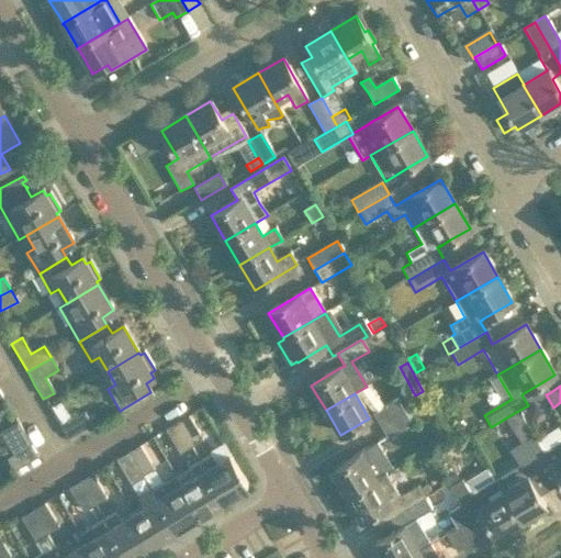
[(381,426),(404,412),(396,401),(373,414),(381,426)]
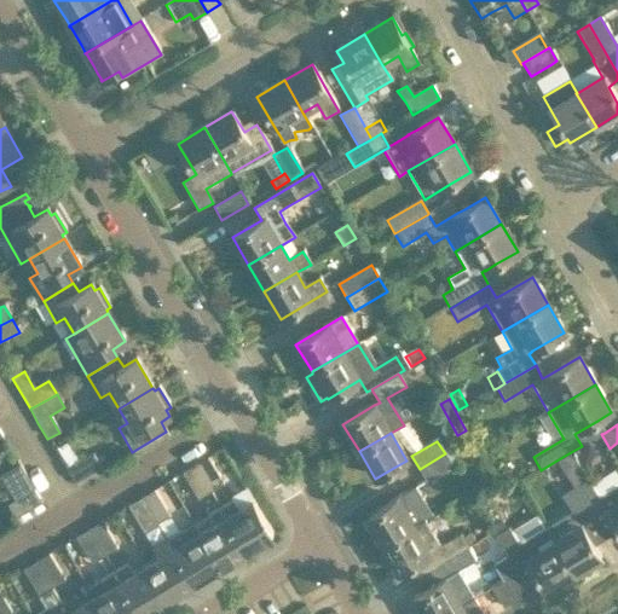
[(571,452),(556,461),(573,488),(590,514),(604,507),(617,532),(617,531),(617,486),(599,498),(590,486),(571,452)]
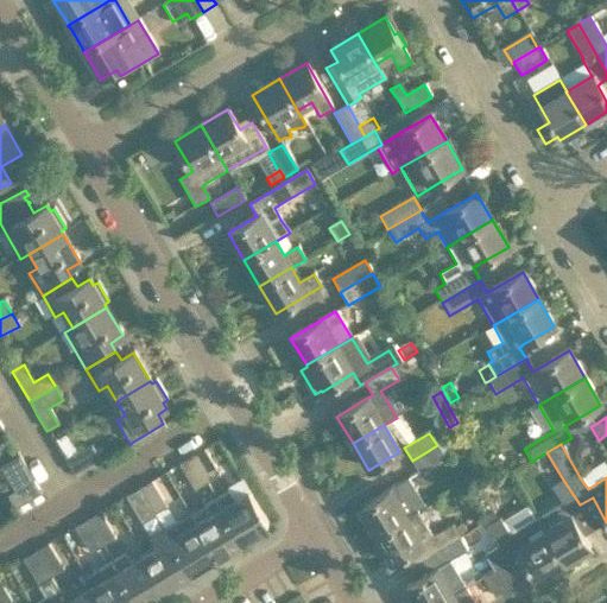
[(419,474),(444,458),(437,445),(412,461),(419,474)]
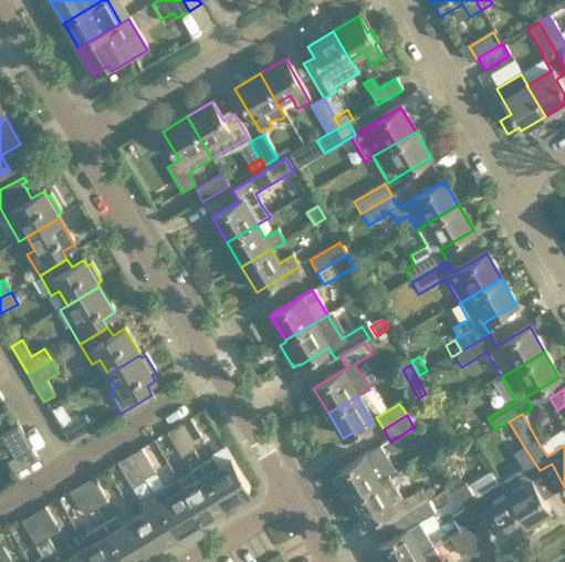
[(69,444),(93,429),(85,417),(61,432),(69,444)]
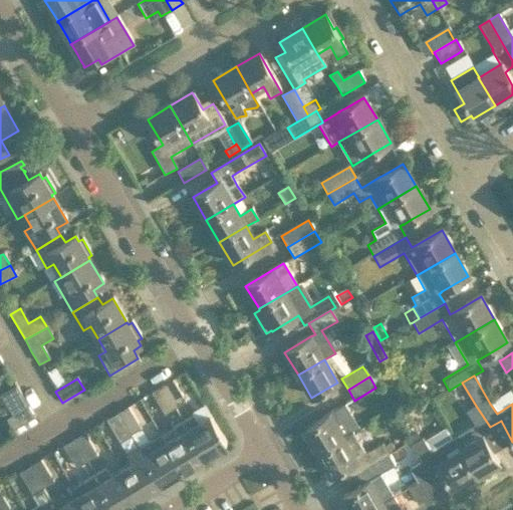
[(175,410),(186,403),(172,381),(162,388),(175,410)]
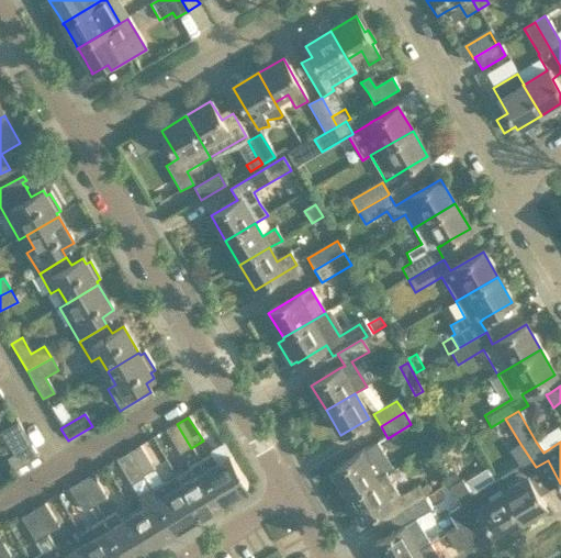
[(13,472),(37,458),(18,424),(0,434),(13,457),(7,460),(13,472)]
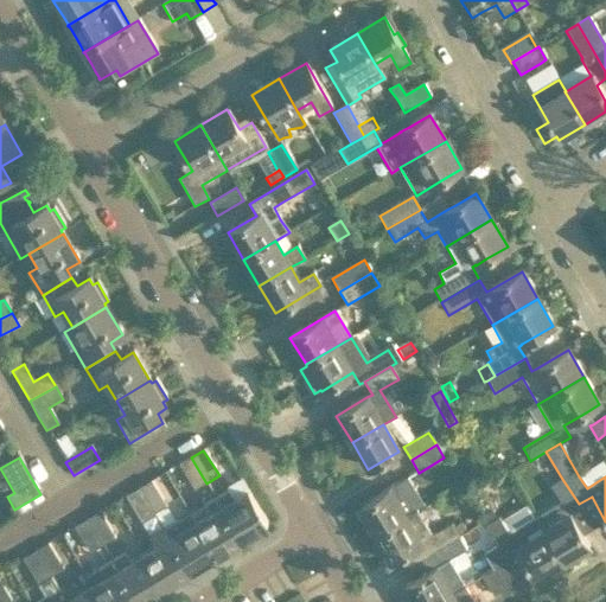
[(193,491),(198,488),(206,484),(191,458),(178,466),(193,491)]
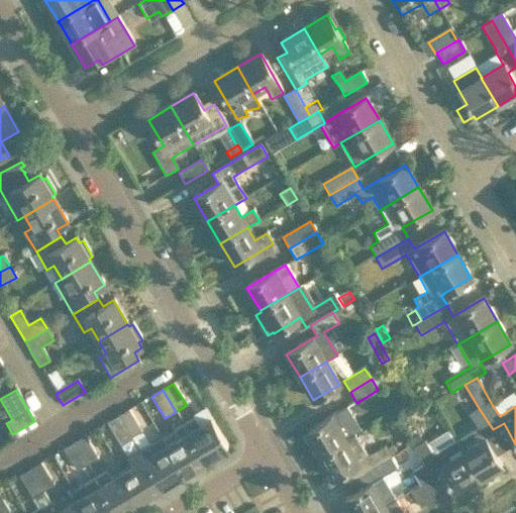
[(318,456),(345,440),(353,435),(360,431),(346,408),(332,417),(305,433),(318,456)]
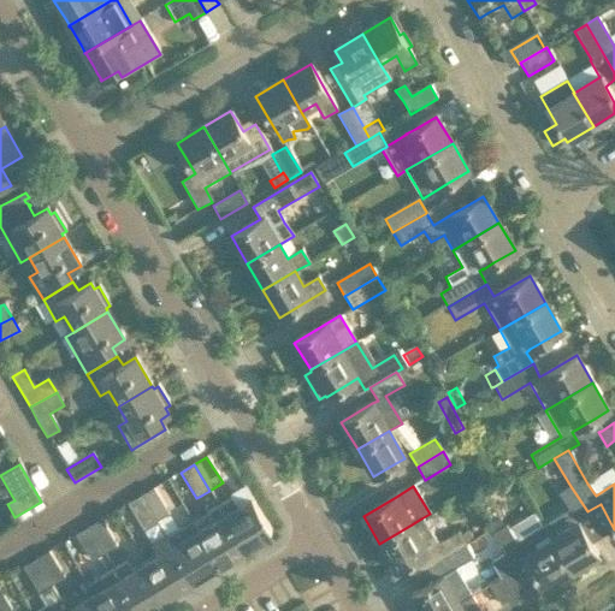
[(568,511),(543,527),(547,532),(551,540),(571,571),(597,555),(591,544),(575,518),(587,511),(571,486),(559,494),(568,511)]
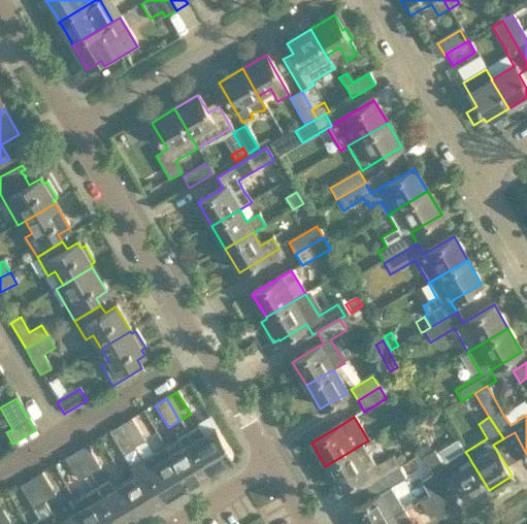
[(133,449),(144,441),(131,420),(120,426),(133,449)]
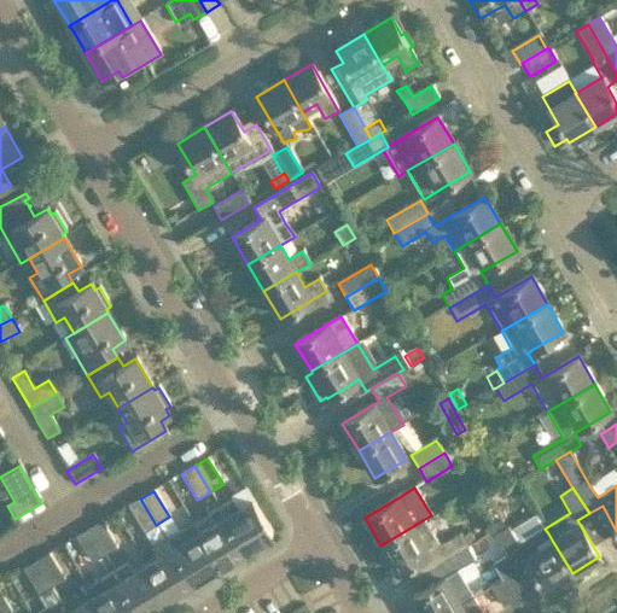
[(144,532),(156,525),(140,498),(128,506),(144,532)]
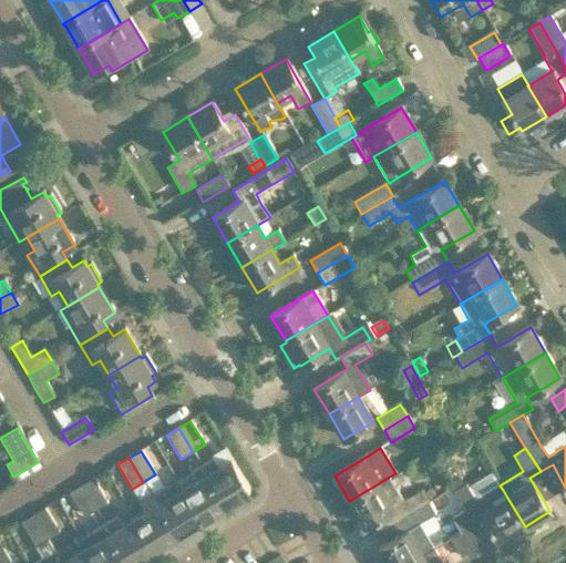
[(218,469),(213,460),(201,467),(225,505),(249,491),(230,461),(218,469)]
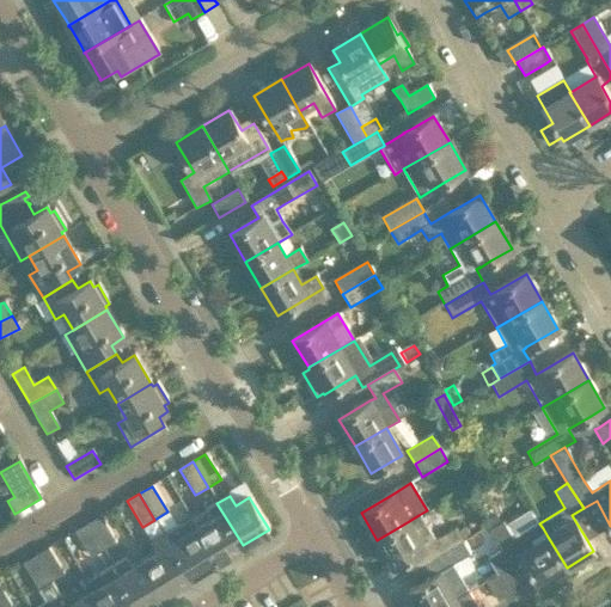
[(217,503),(209,508),(203,512),(209,521),(196,529),(217,562),(243,545),(217,503)]
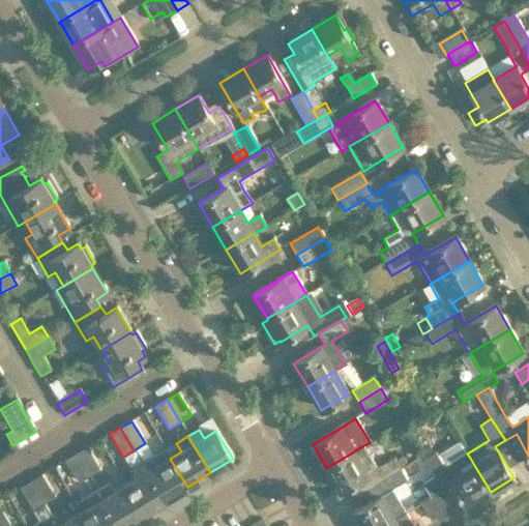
[(377,469),(362,446),(354,451),(326,468),(341,491),(350,486),(356,496),(401,469),(394,460),(377,469)]
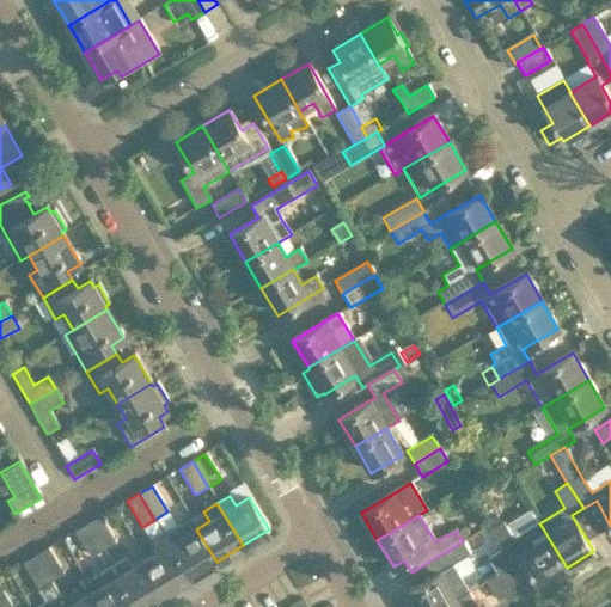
[(103,551),(116,544),(99,517),(87,526),(103,551)]
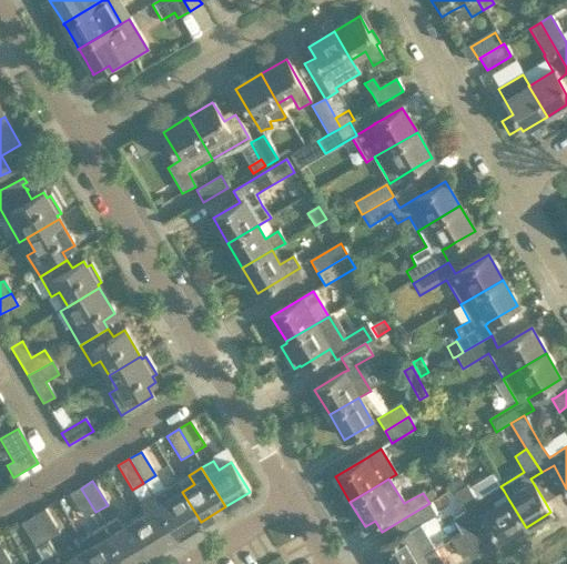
[(481,510),(482,510),(467,485),(455,493),(469,517),(481,510)]
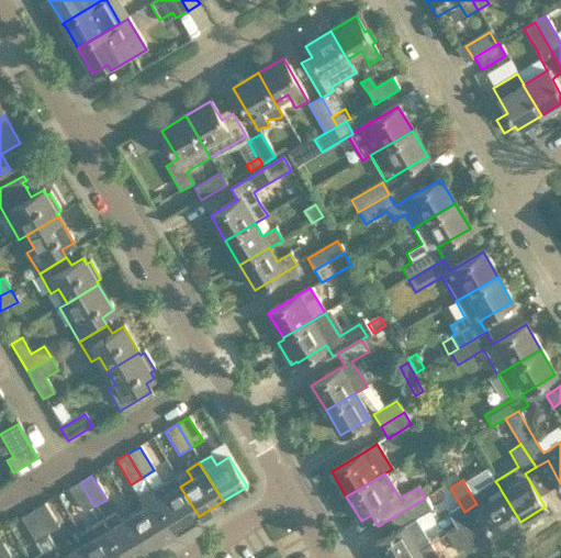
[(475,504),(464,512),(470,521),(475,531),(486,523),(494,534),(495,537),(520,522),(503,493),(498,486),(495,481),(494,481),(471,495),(474,500),(477,504),(475,504)]
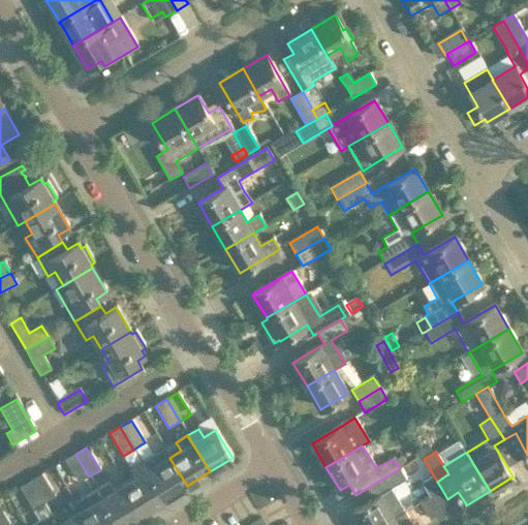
[(78,483),(89,476),(75,455),(64,461),(78,483)]
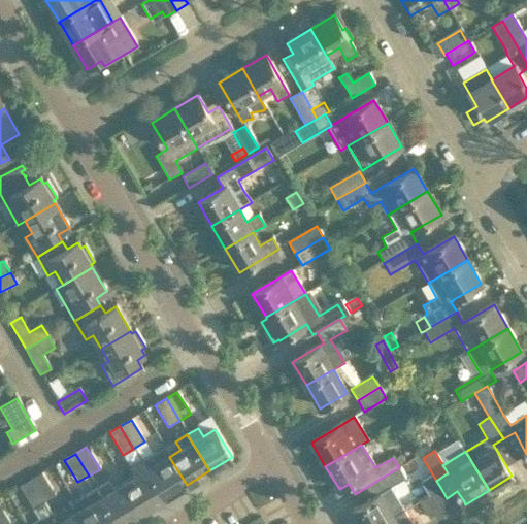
[(158,463),(154,455),(142,462),(164,498),(187,485),(169,457),(158,463)]
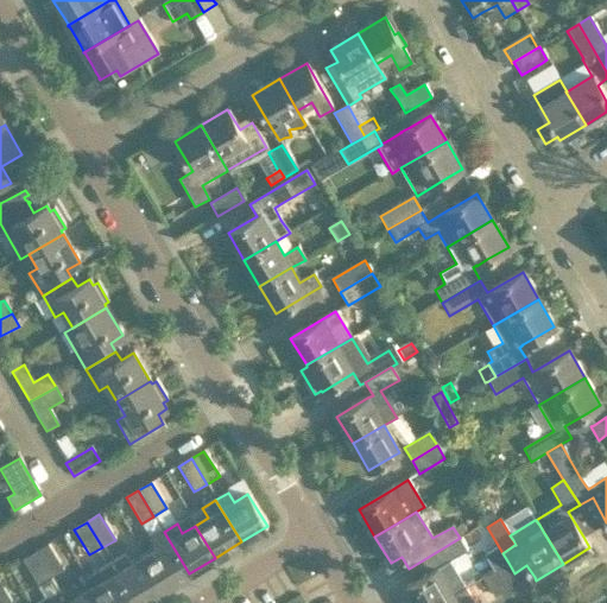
[(163,589),(189,573),(164,532),(151,540),(156,548),(143,557),(163,589)]
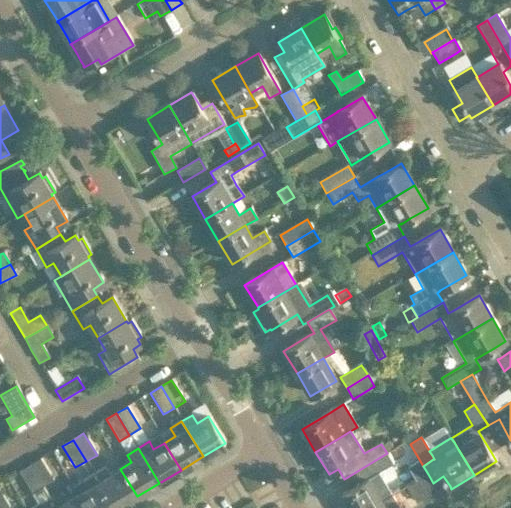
[(350,490),(341,495),(348,507),(372,507),(381,502),(391,496),(378,474),(393,465),(393,464),(387,453),(344,479),(350,490)]
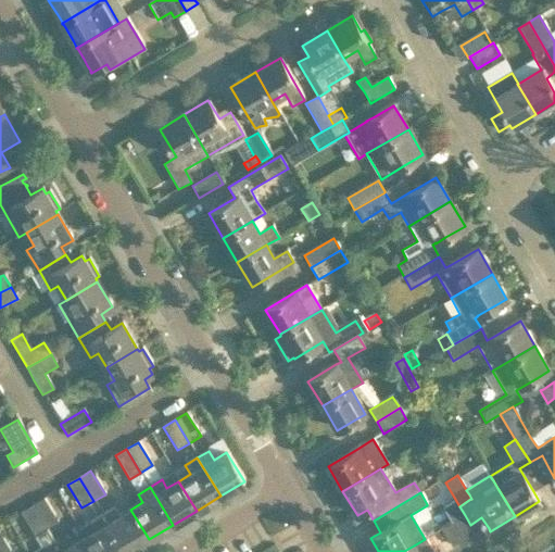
[(46,530),(58,523),(43,500),(32,506),(46,530)]
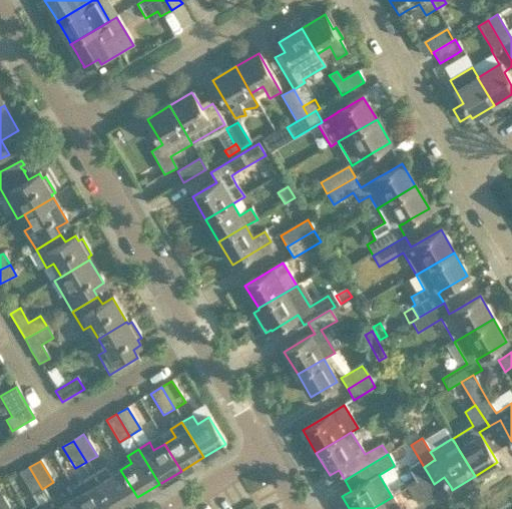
[(32,495),(42,489),(29,467),(19,473),(32,495)]
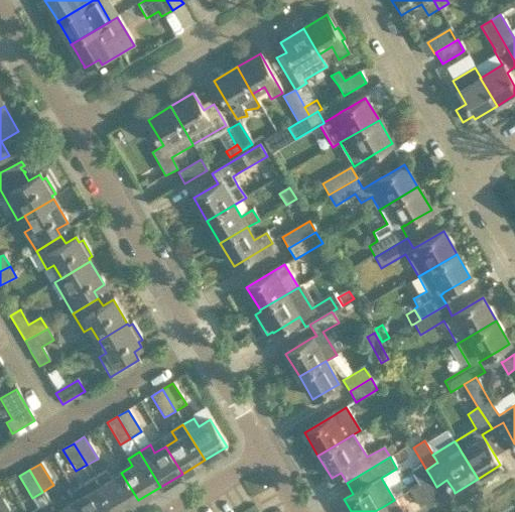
[(111,479),(106,472),(95,479),(115,511),(119,511),(138,500),(121,473),(111,479)]
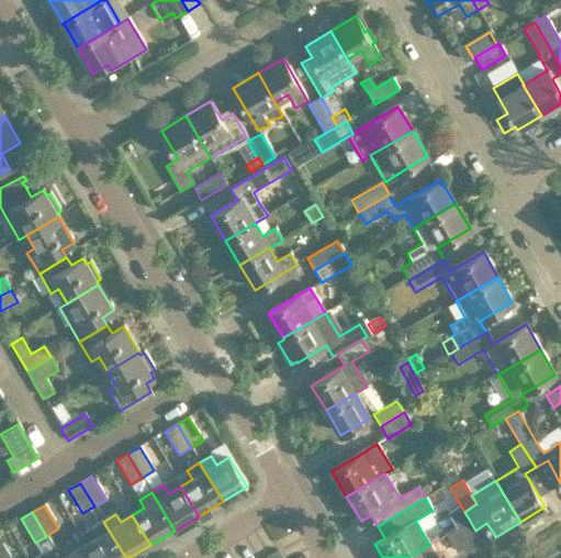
[(472,553),(484,545),(470,521),(458,528),(472,553)]
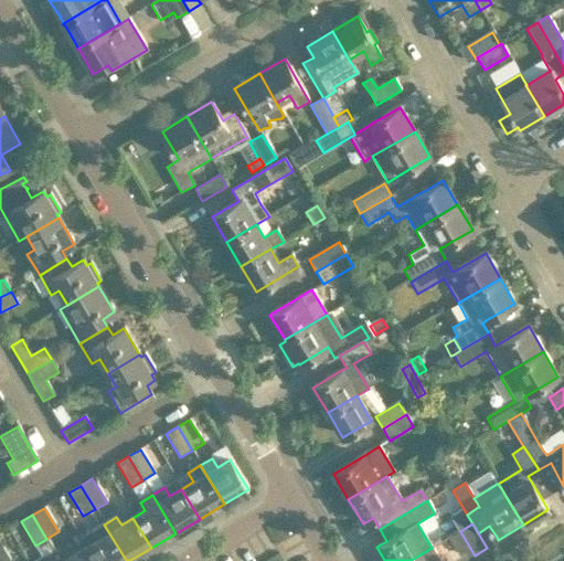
[(104,525),(80,539),(85,547),(93,560),(126,560),(104,525)]
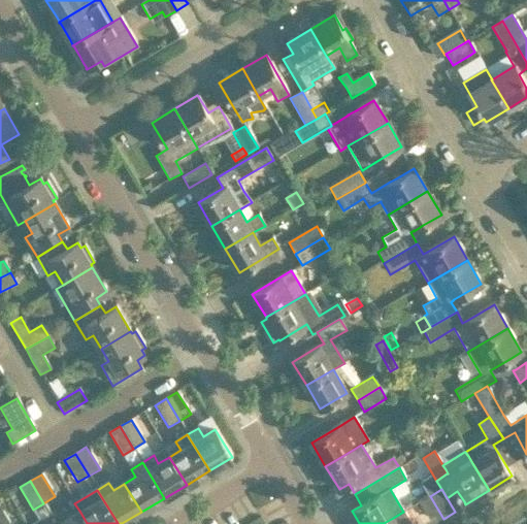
[(41,523),(56,523),(52,517),(43,503),(33,510),(41,523)]
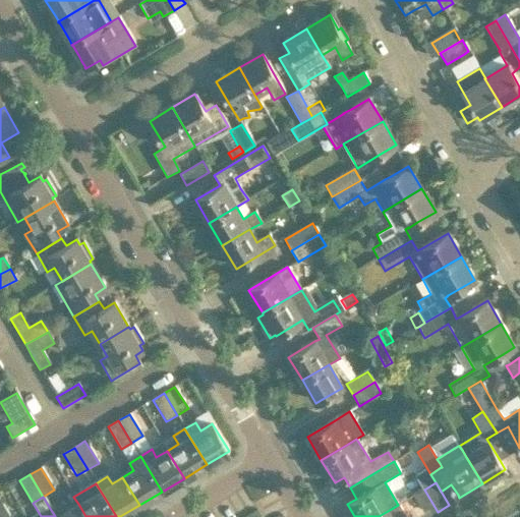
[(8,516),(0,501),(0,516),(8,516)]
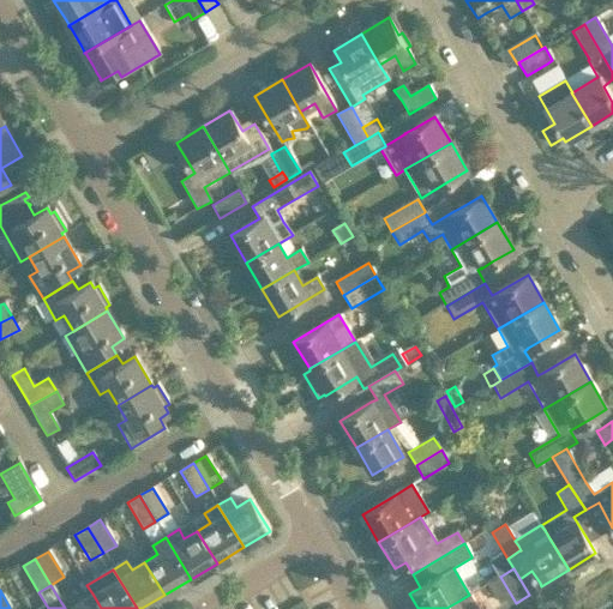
[(79,602),(73,592),(60,601),(65,608),(101,608),(92,594),(79,602)]
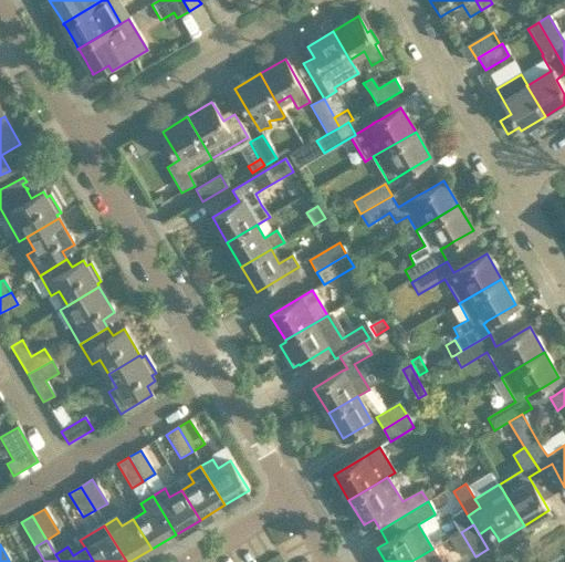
[(421,555),(411,561),(440,561),(432,549),(421,555)]
